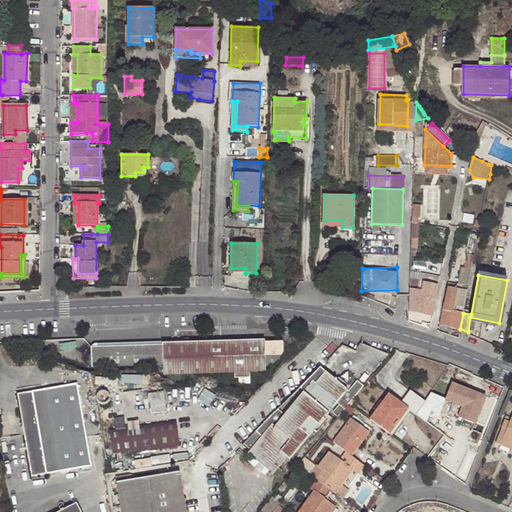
[(435,300),(438,285),(410,280),(409,305),(409,311),(419,313),(419,312),(423,313),(424,313),(429,312),(434,311),(436,300),(435,300)]
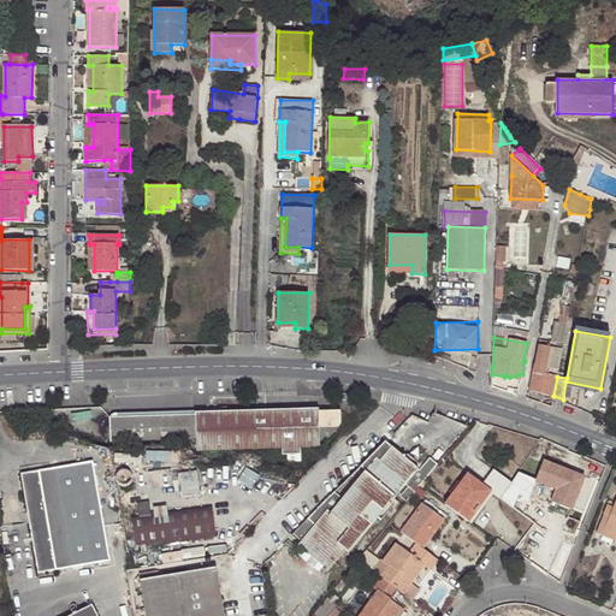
[(532,383),(532,386),(535,390),(540,391),(540,392),(542,394),(546,395),(554,396),(557,377),(546,374),(551,348),(540,345),(539,350),(538,357),(537,365),(535,365),(533,377),(532,383)]
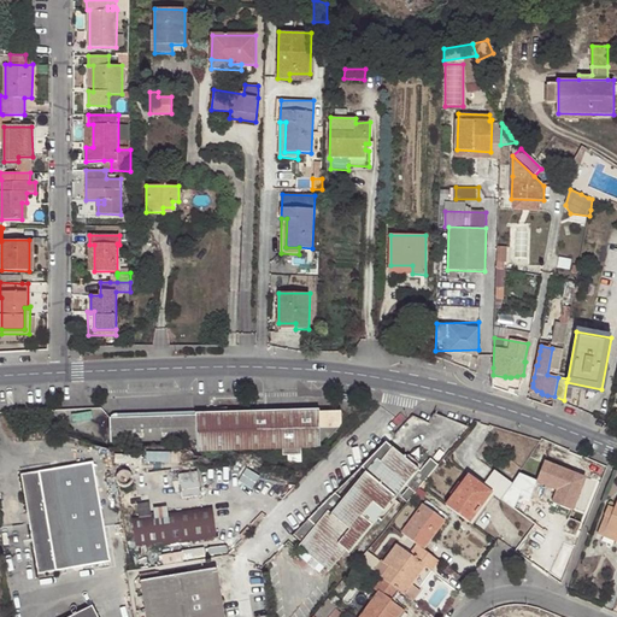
[(195,416),(110,418),(110,441),(197,439),(197,451),(282,448),(282,454),(301,454),(301,447),(321,447),(339,428),(342,423),(341,410),(319,411),(319,410),(195,413),(195,416)]
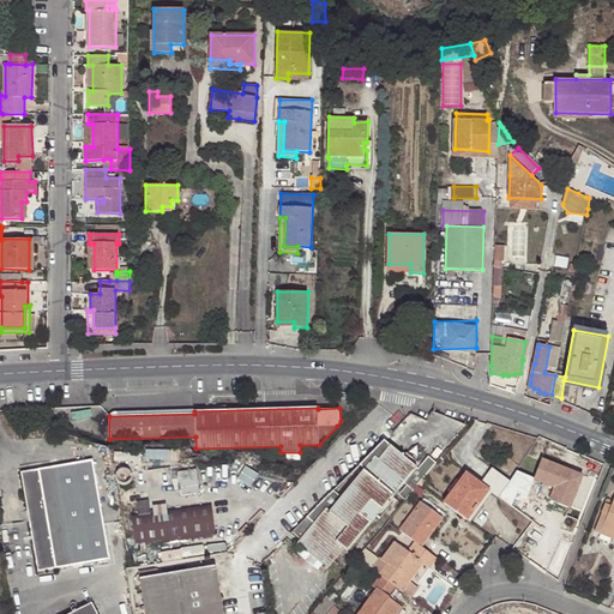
[(417,468),(384,440),(359,465),(363,470),(331,511),(326,507),(314,523),(307,517),(292,533),(301,540),(296,543),(300,546),(295,552),(323,573),(326,569),(327,569),(339,553),(344,548),(348,551),(403,482),(413,491),(417,485),(425,476),(437,462),(428,456),(417,468)]
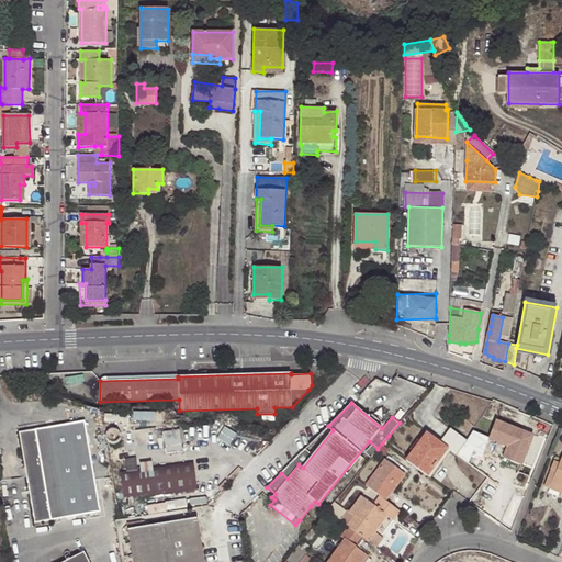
[(159,420),(159,412),(138,411),(137,419),(159,420)]
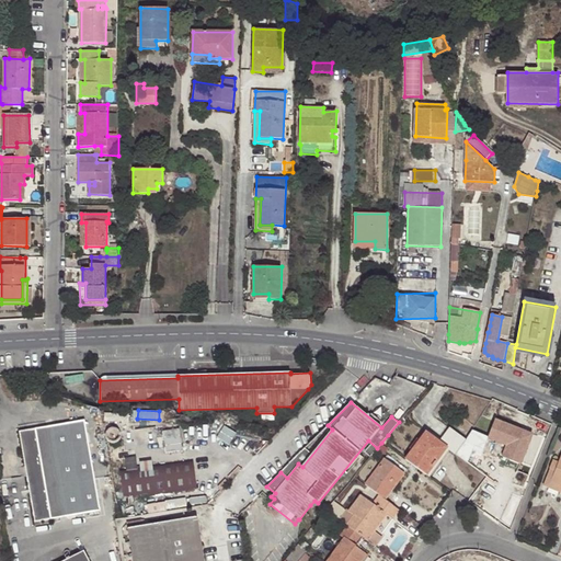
[(505,456),(526,464),(538,432),(500,416),(491,438),(508,445),(505,456)]
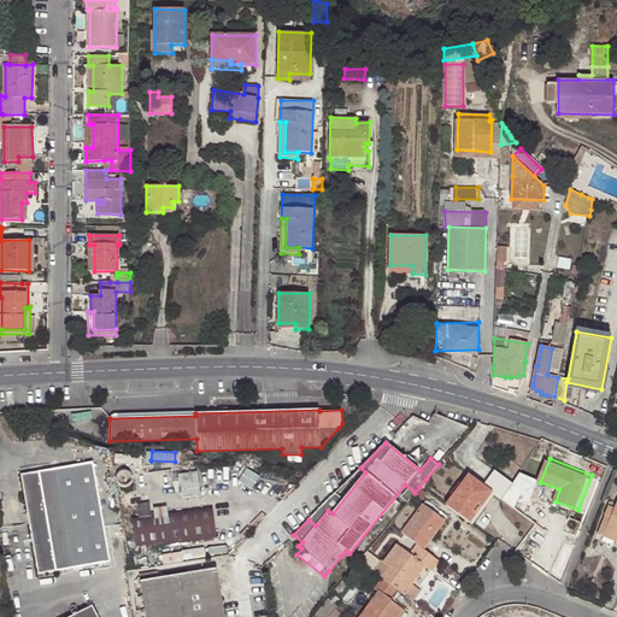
[(94,463),(22,475),(39,574),(111,562),(94,463)]
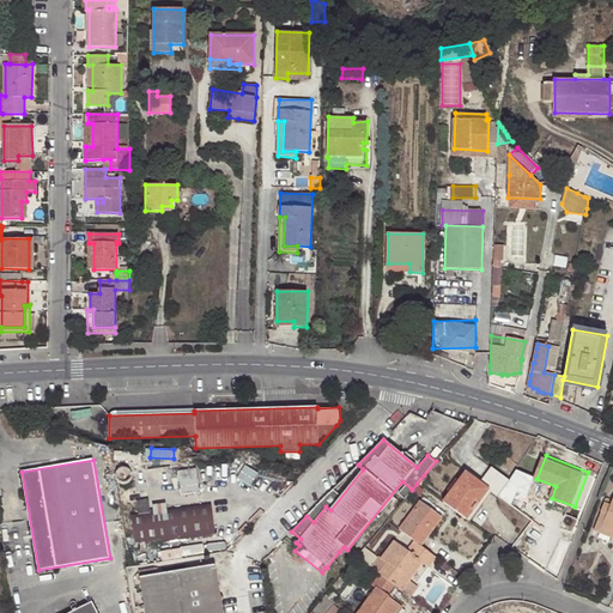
[(466,472),(443,503),(466,520),(487,490),(490,492),(497,497),(498,496),(509,480),(492,467),(480,483),(466,472)]
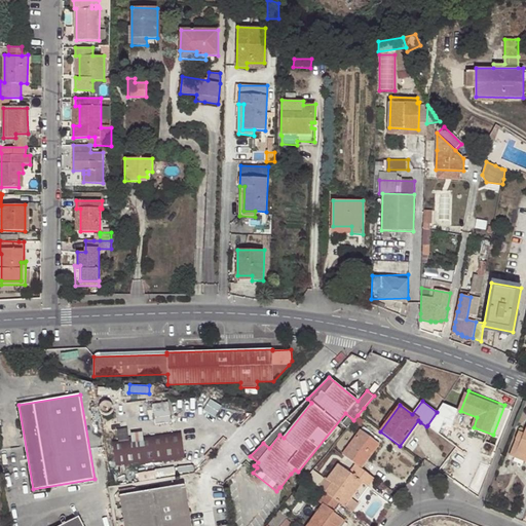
[(173,402),(156,403),(157,422),(175,421),(173,402)]
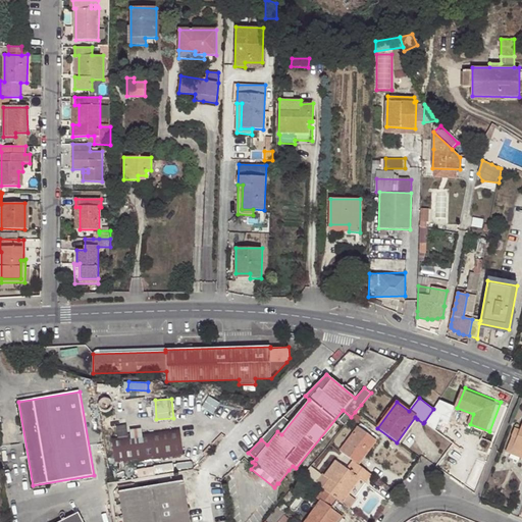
[(361,405),(355,412),(358,414),(364,407),(361,405)]
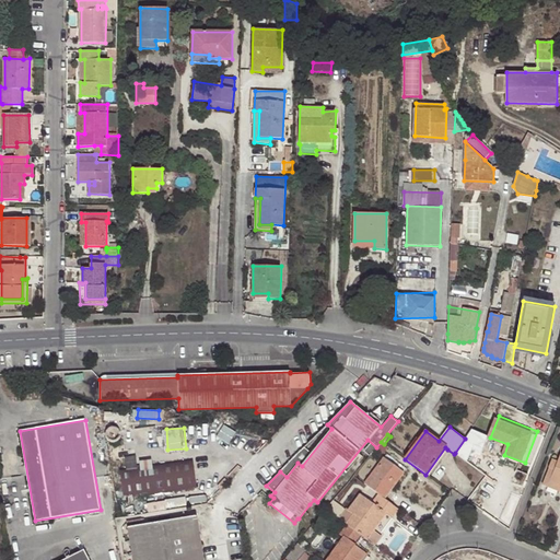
[(426,475),(429,477),(447,450),(445,447),(426,475)]
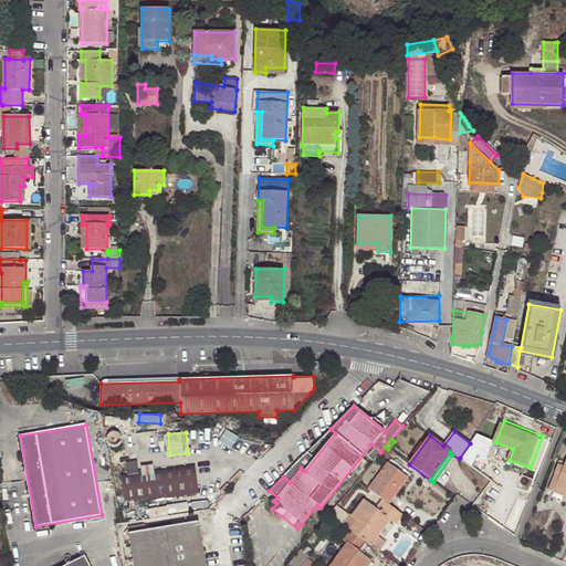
[(565,459),(563,467),(558,464),(555,473),(561,474),(555,486),(565,490),(565,459)]
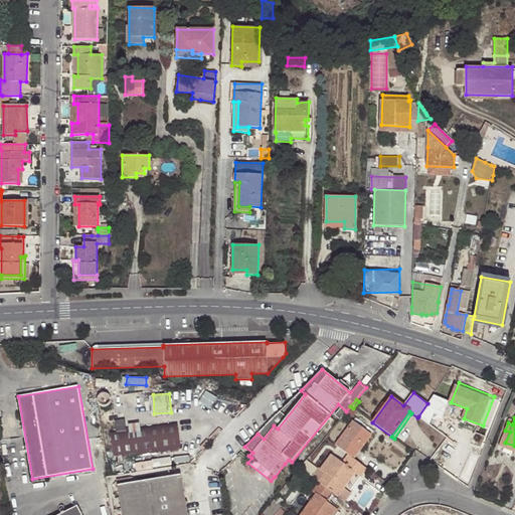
[(335,445),(348,455),(354,459),(371,435),(353,420),(335,445)]
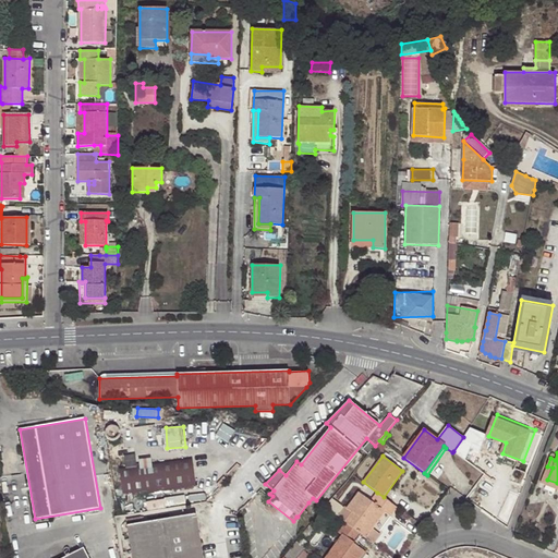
[(196,487),(192,458),(120,466),(123,496),(196,487)]
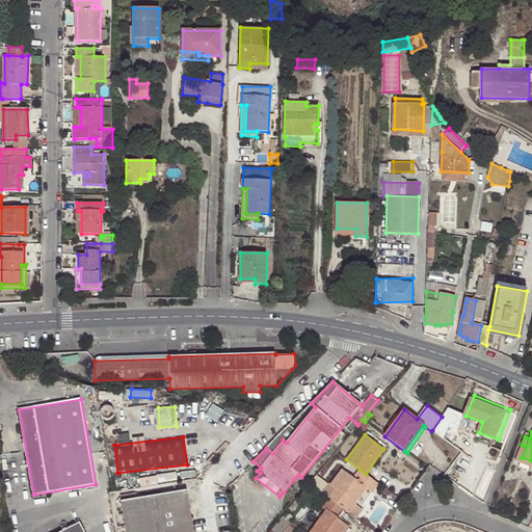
[(515,460),(531,467),(531,460),(522,457),(527,446),(522,445),(515,460)]
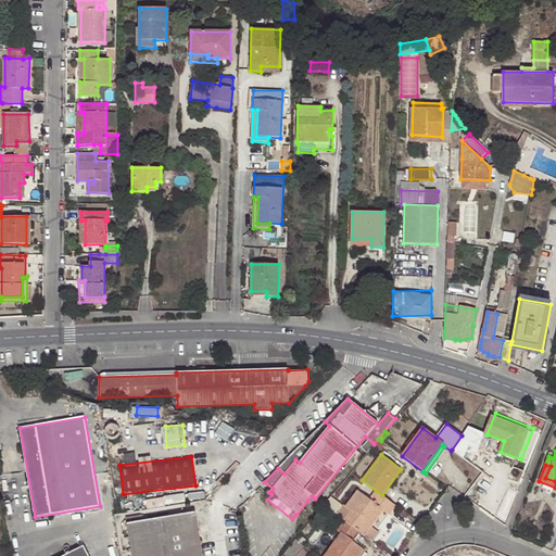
[(348,485),(343,482),(335,492),(339,495),(348,485)]
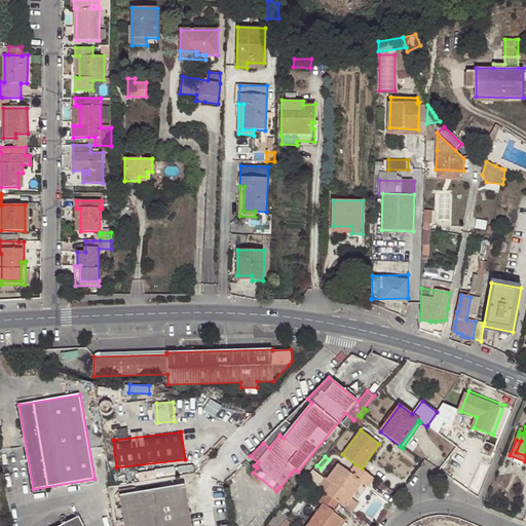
[(325,493),(326,493),(340,503),(342,505),(349,496),(351,498),(364,482),(369,487),(375,479),(362,468),(355,464),(350,473),(338,463),(327,480),(332,483),(325,493)]
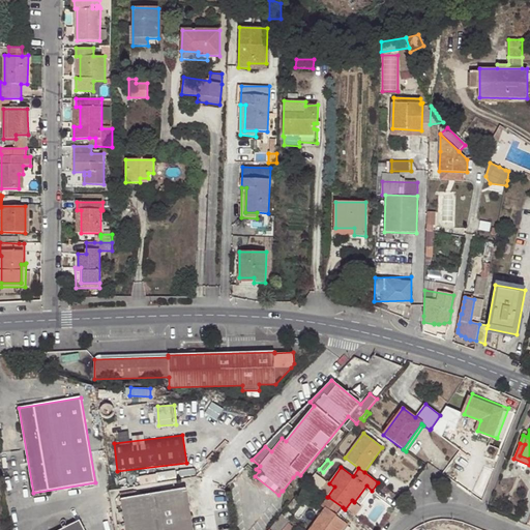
[(192,529),(185,489),(121,499),(125,529),(192,529)]
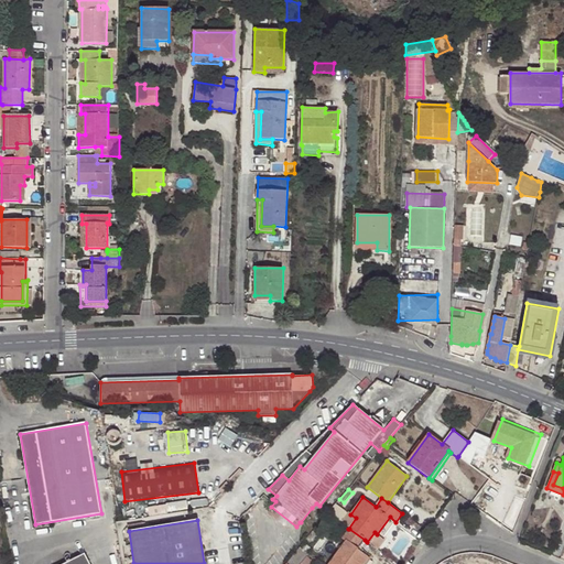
[(328,563),(358,563),(350,559),(357,550),(365,540),(349,529),(343,538),(346,541),(328,563)]
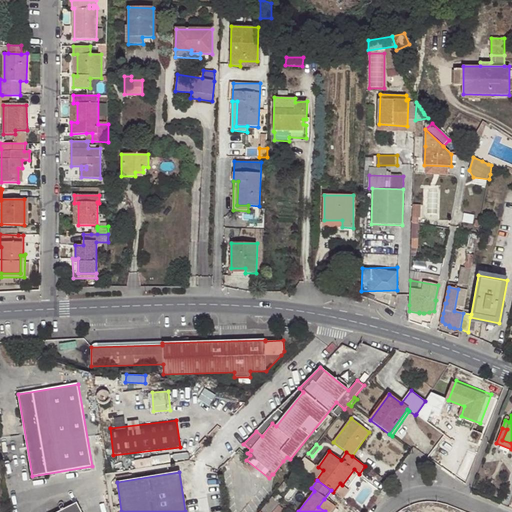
[(333,492),(336,494),(342,485),(340,483),(333,492)]
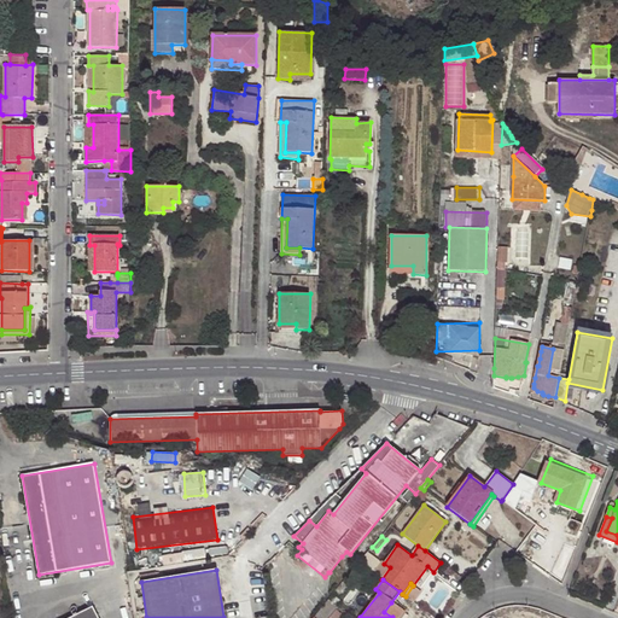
[(331,617),(339,607),(328,599),(313,617),(331,617)]
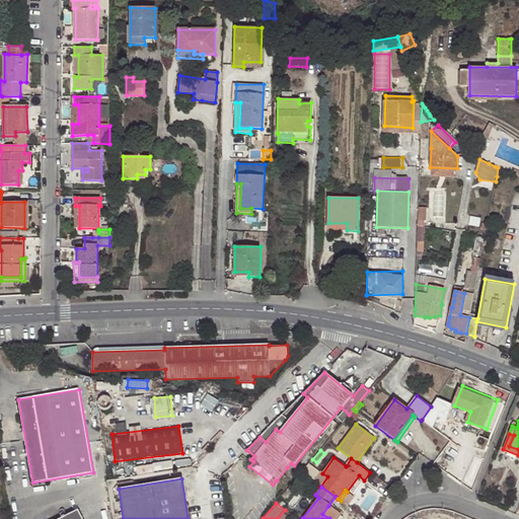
[(335,518),(340,513),(328,506),(322,514),(329,518),(335,518)]
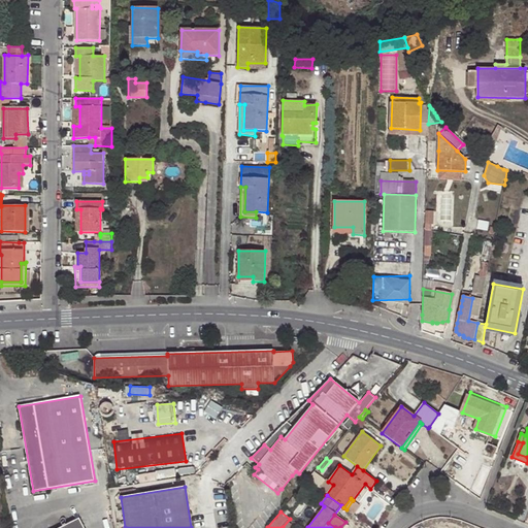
[(84,527),(78,518),(60,527),(84,527)]
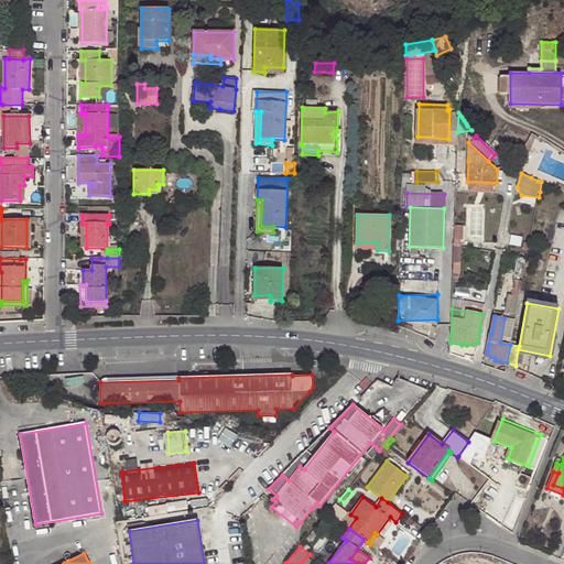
[(306,563),(313,557),(310,554),(302,563),(306,563)]
